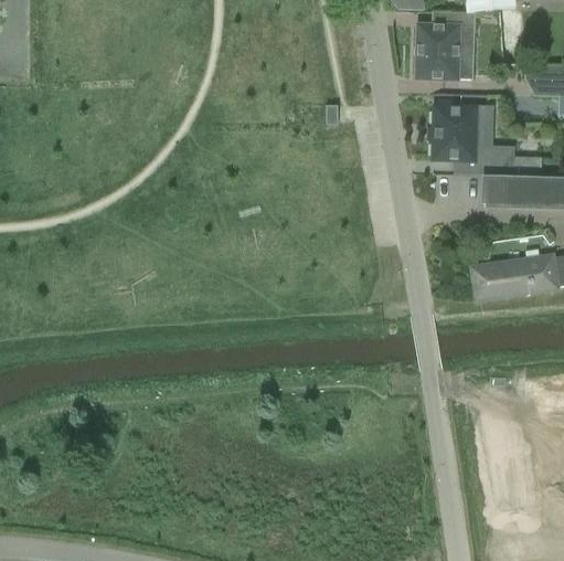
[(465,0),(466,10),(514,8),(513,0),(465,0)]
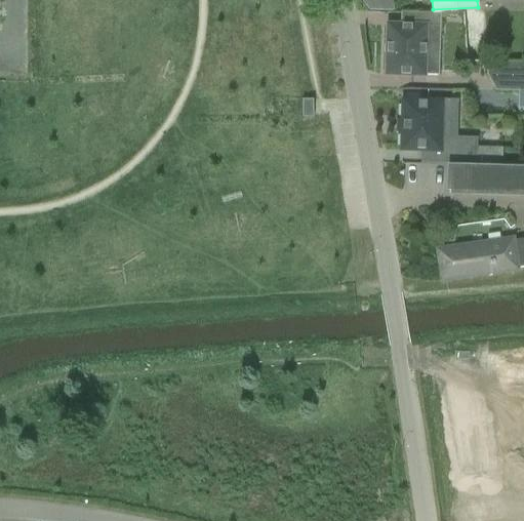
[(439,41),(441,41),(442,11),(401,10),(401,11),(406,11),(405,23),(389,23),(387,72),(425,73),(426,40),(439,41)]
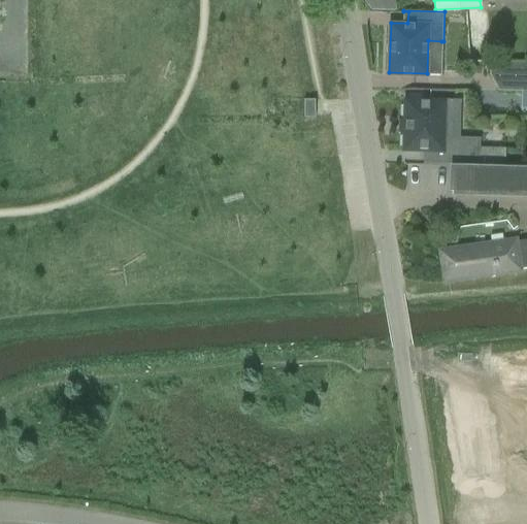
[(526,58),(511,58),(511,89),(522,90),(526,89),(526,58)]
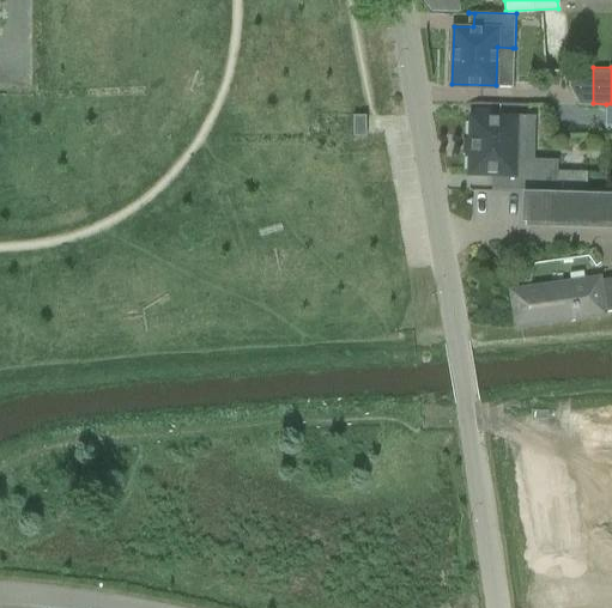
[(472,115),(471,171),(492,172),(521,174),(521,188),(526,188),(531,188),(558,189),(558,168),(558,158),(534,157),(534,145),(535,114),(515,113),(515,116),(491,115),(491,111),(477,111),(477,115),(472,115)]
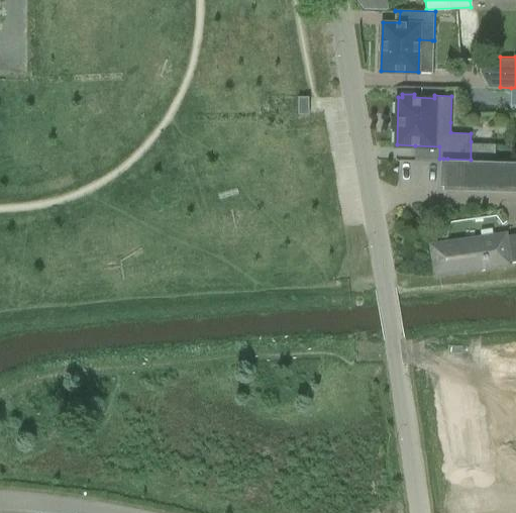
[(309,113),(309,96),(298,96),(298,113),(309,113)]
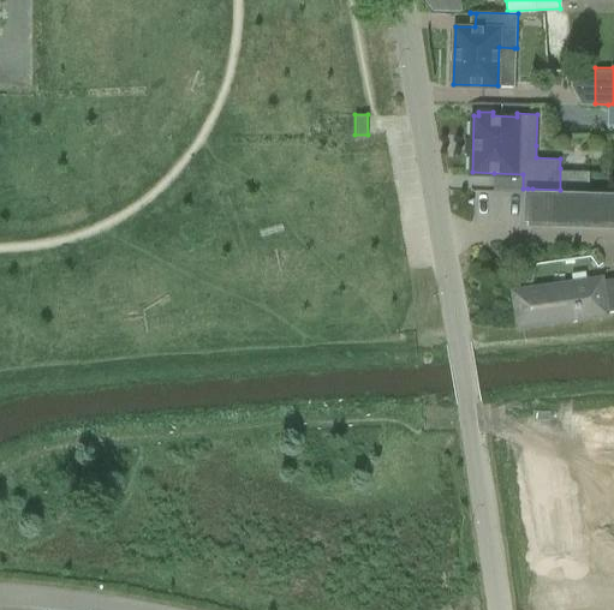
[(560,168),(560,190),(589,190),(589,169),(560,168)]
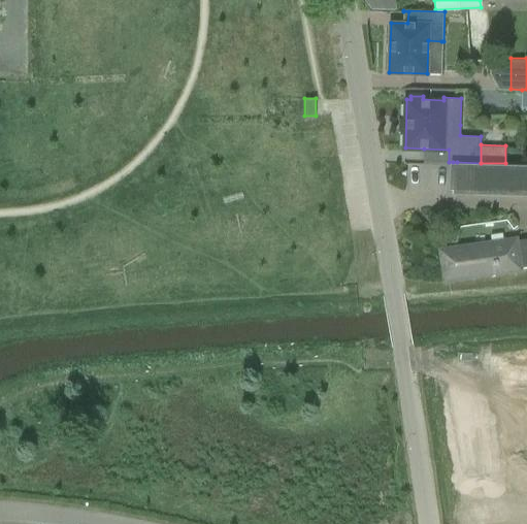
[(492,241),(440,249),(445,280),(521,269),(521,267),(526,266),(526,163),(505,163),(481,163),(457,162),(453,162),(453,187),(457,187),(457,192),(526,193),(526,237),(517,239),(517,238),(503,240),(502,232),(491,233),(492,241)]
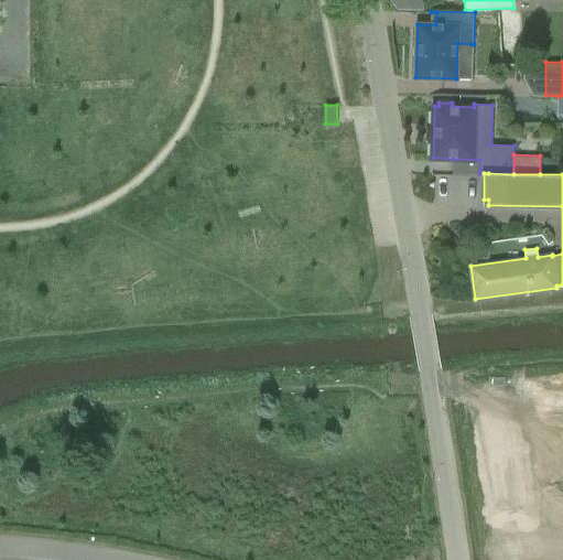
All buildings are outlined.
